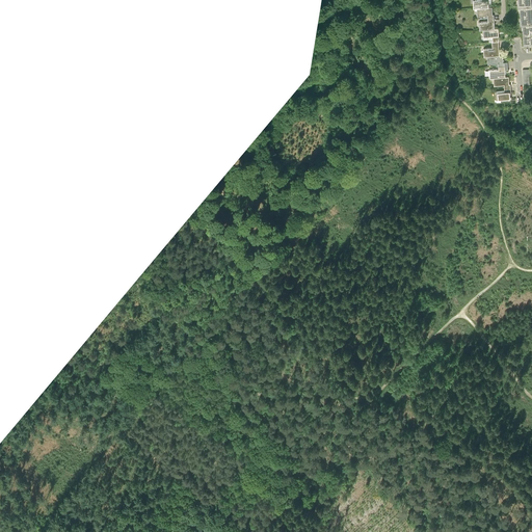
[(531,3),(521,4),(521,9),(520,9),(520,12),(521,12),(522,22),(524,22),(531,21),(531,3)]
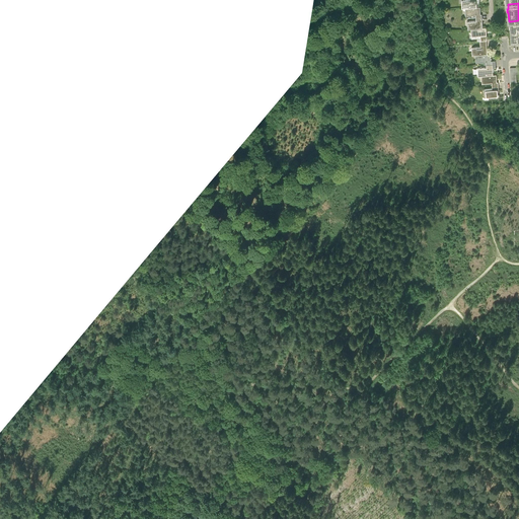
[(482,11),(476,11),(476,18),(468,18),(468,26),(472,26),(484,25),(484,11),(482,11)]
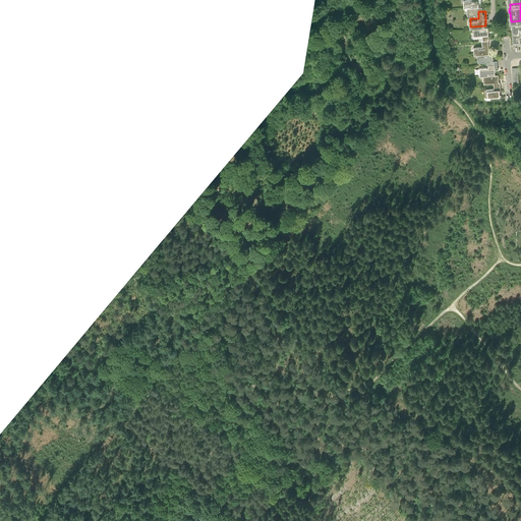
[(511,31),(513,31),(514,42),(519,42),(519,40),(520,40),(520,20),(513,21),(513,26),(511,26),(511,31)]
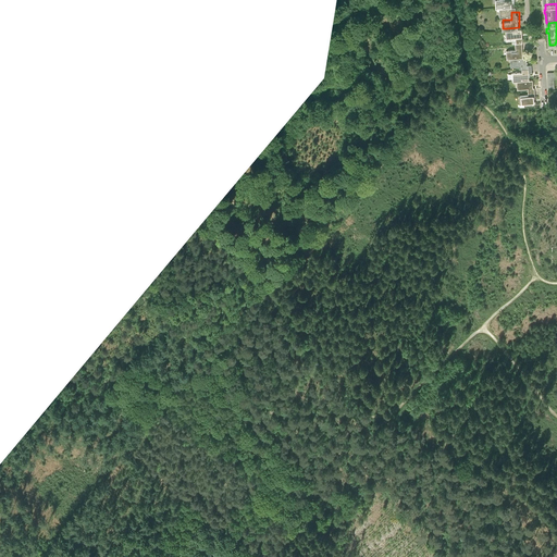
[(519,27),(507,28),(507,36),(517,36),(517,42),(523,42),(522,27),(519,27)]
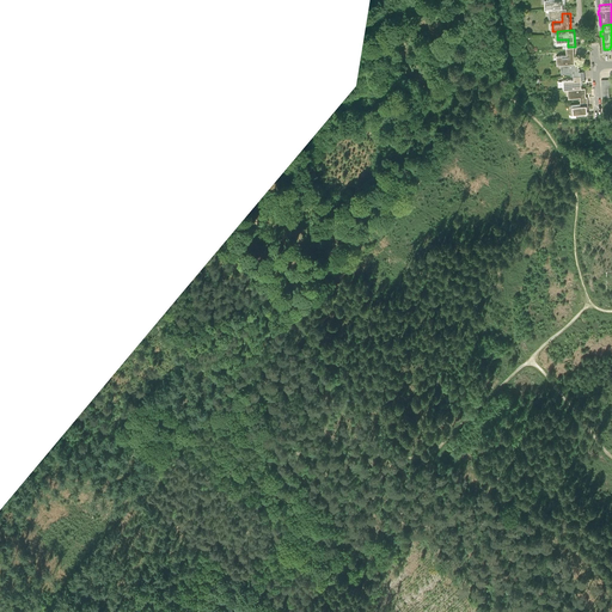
[(575,62),(575,47),(568,47),(568,54),(558,54),(558,62),(562,62),(575,62)]
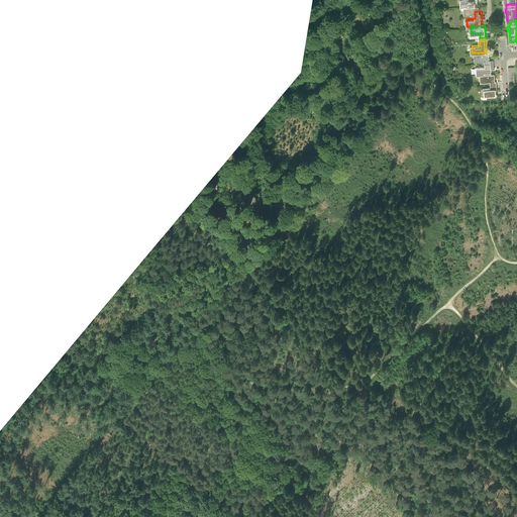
[(494,60),(490,60),(485,60),(485,66),(478,66),(478,74),(481,74),(492,73),(492,67),(495,67),(494,60)]
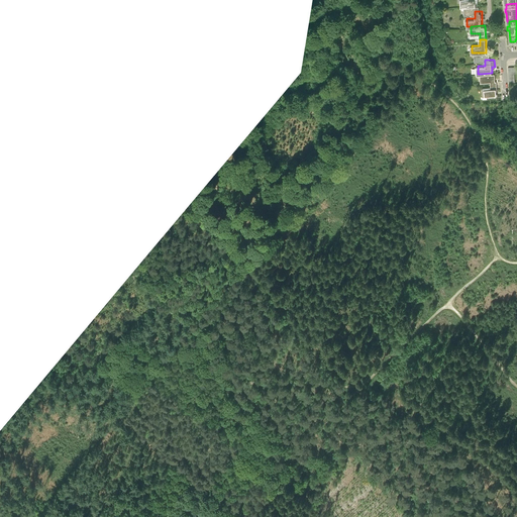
[(516,67),(508,68),(509,83),(515,83),(514,73),(516,73),(516,67)]
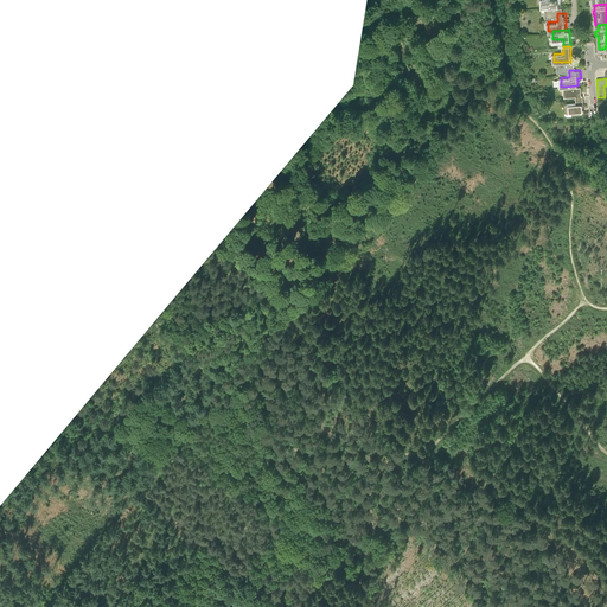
[(583,94),(582,94),(576,94),(576,102),(568,102),(568,112),(585,110),(585,101),(583,94)]
